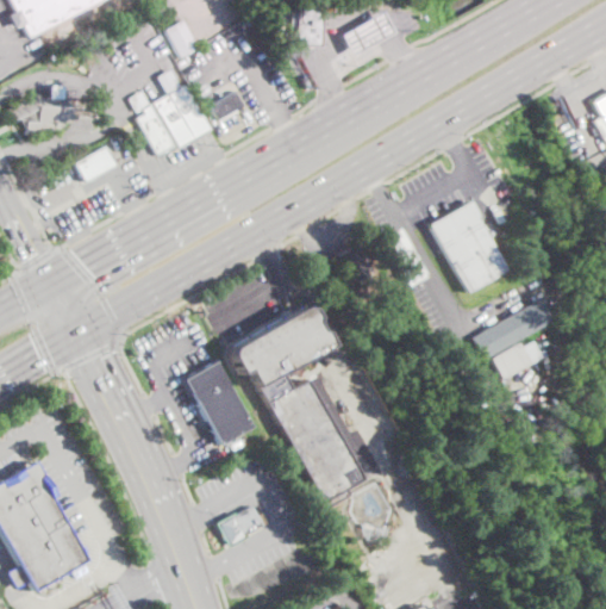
[(106,0),(31,39),(23,25),(20,26),(14,14),(18,13),(11,0),(106,0)]
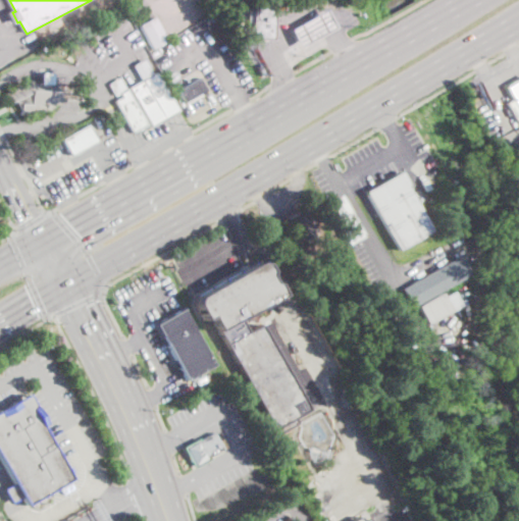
[(100,8),(94,12),(89,5),(96,1),(100,8)]
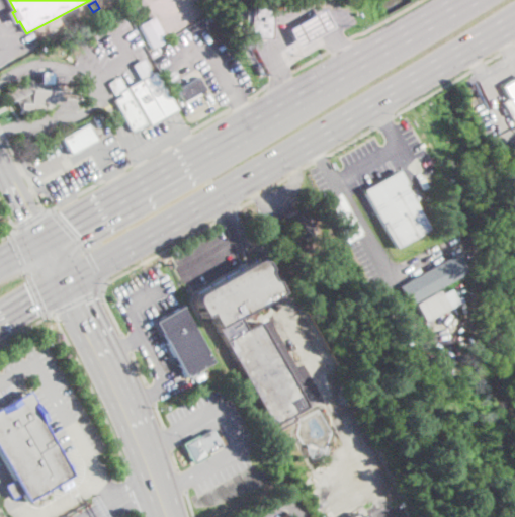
[(274,39),(274,40),(252,39),(253,5),(274,6),(274,39)]
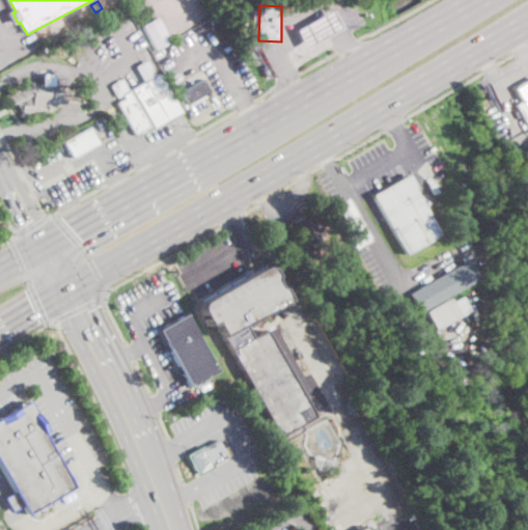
[(307,47),(298,30),(332,10),(342,27),(307,47)]
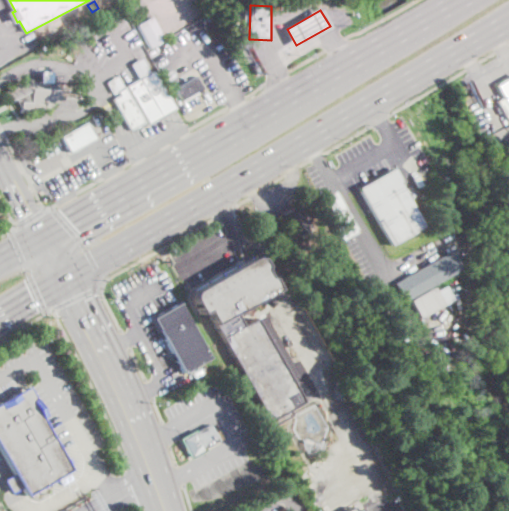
[(152,47),(140,25),(154,18),(165,39),(152,47)]
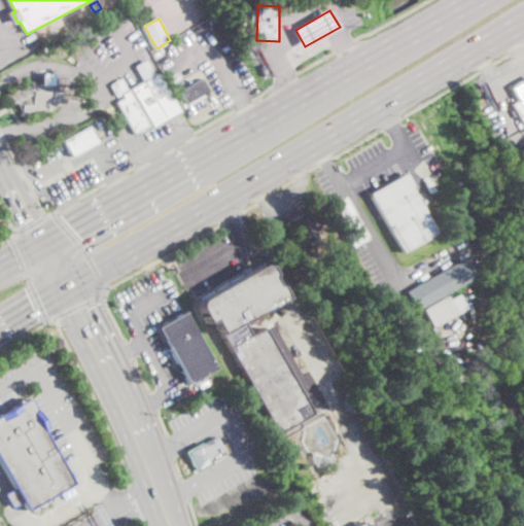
[(156,75),(161,73),(183,112),(154,129),(152,125),(137,134),(118,103),(126,99),(124,95),(118,98),(111,85),(124,79),(130,91),(145,82),(136,67),(148,61),(156,75)]
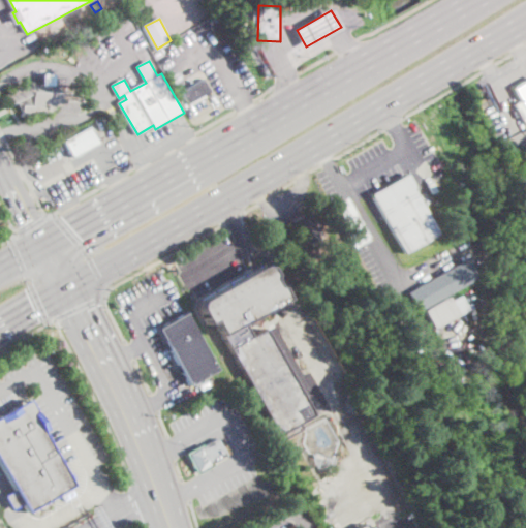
[(56,85),(56,86),(44,85),(44,74),(56,75),(56,85)]
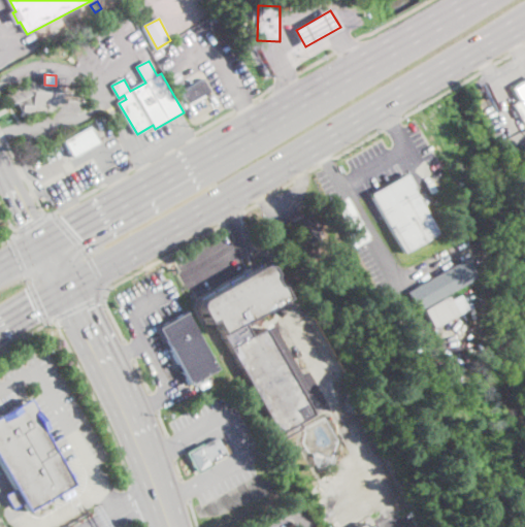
[(211,92),(190,104),(183,92),(204,79),(211,92)]
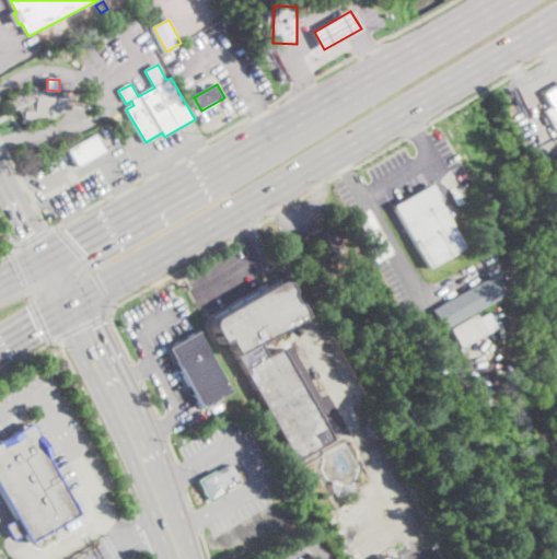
[(556,129),(546,111),(549,108),(542,93),(556,84),(556,129)]
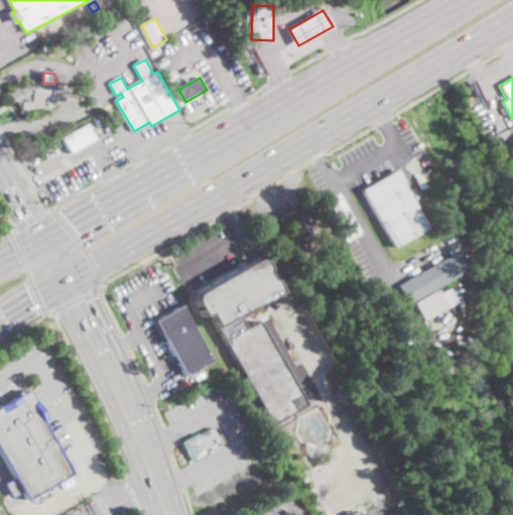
[(27,83),(28,85),(33,83),(43,83),(54,84),(60,84),(61,101),(53,101),(53,104),(41,104),(41,109),(34,109),(34,115),(23,115),(23,109),(18,101),(14,103),(9,93),(27,83)]
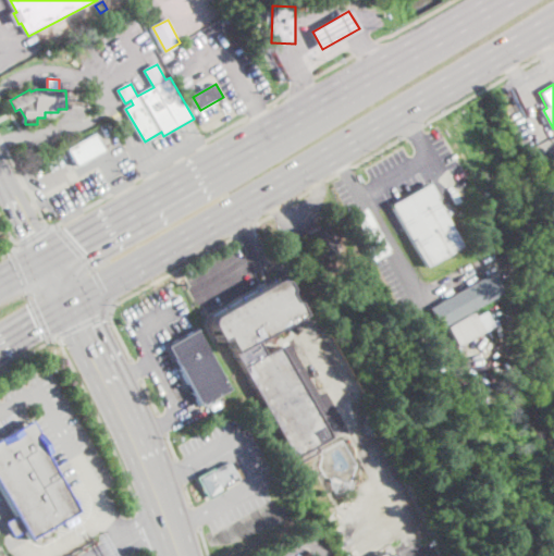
[(106,150),(78,167),(70,150),(96,134),(106,150)]
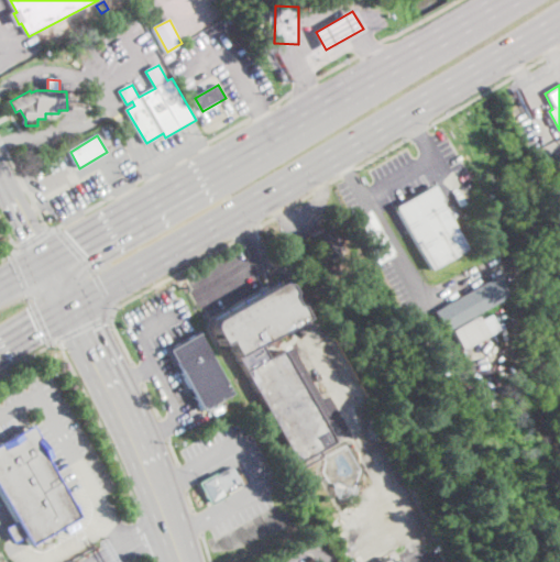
[(470,250),(434,271),(397,208),(436,186),(445,200),(442,201),(470,250)]
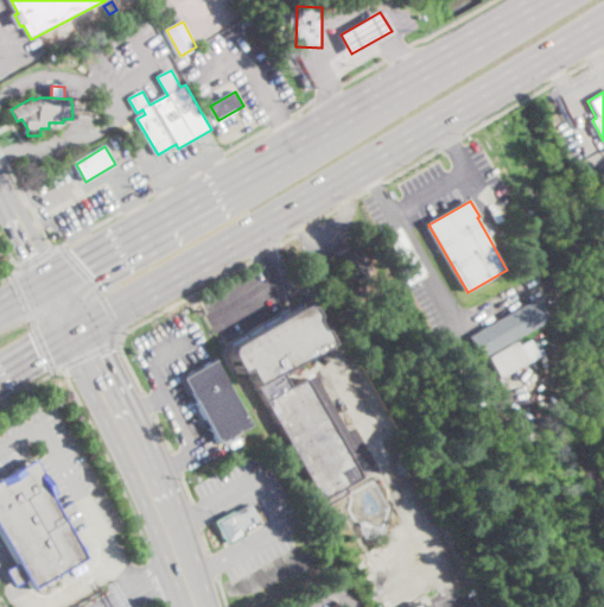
[(370,280),(360,286),(356,282),(351,284),(336,257),(358,244),(374,271),(367,274),(370,280)]
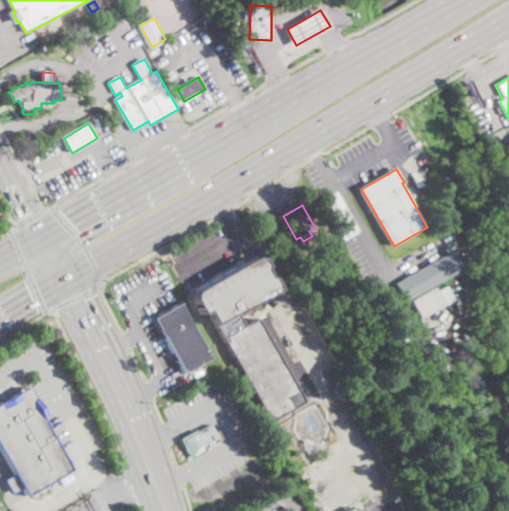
[(463,245),(453,250),(450,245),(460,239),(463,245)]
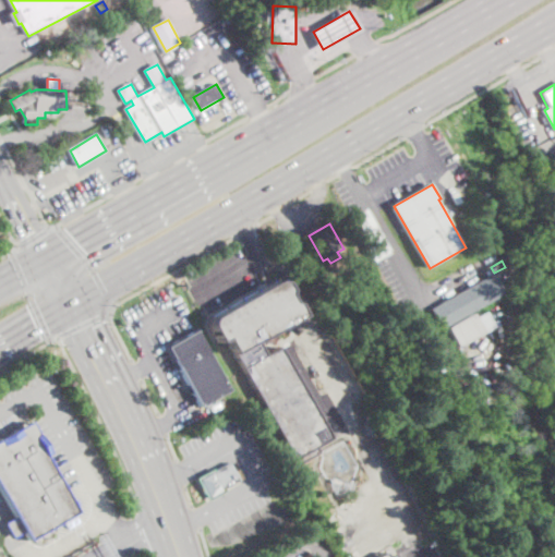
[(450,327),(444,330),(433,310),(494,275),(495,275),(506,294),(450,327)]
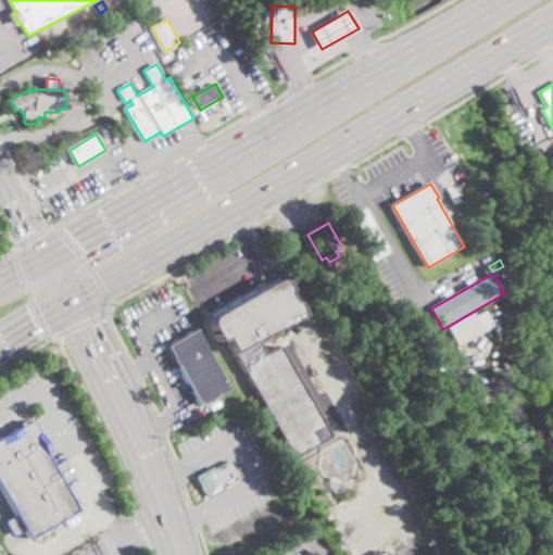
[(301,314),(259,339),(266,354),(280,345),(332,437),(316,446),(318,451),(299,463),(226,337),(220,341),(208,319),(277,280),(283,281),(287,290),(287,294),(290,302),(294,302),(301,314)]
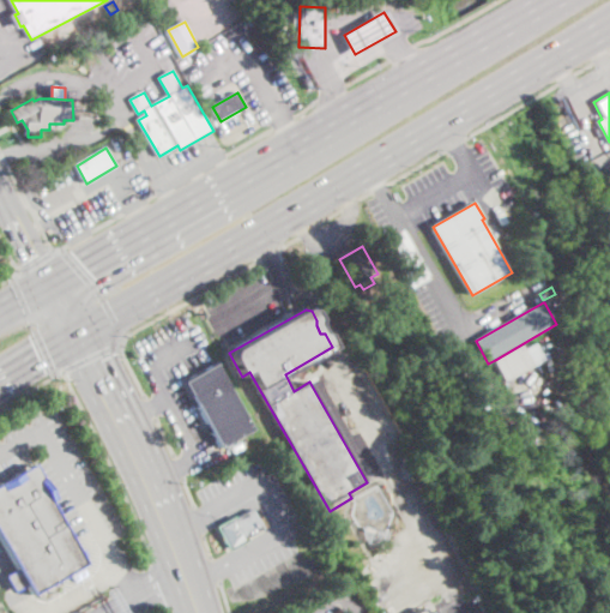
[(537,343),(547,360),(507,382),(500,371),(495,361),(524,346),(525,349),(537,343)]
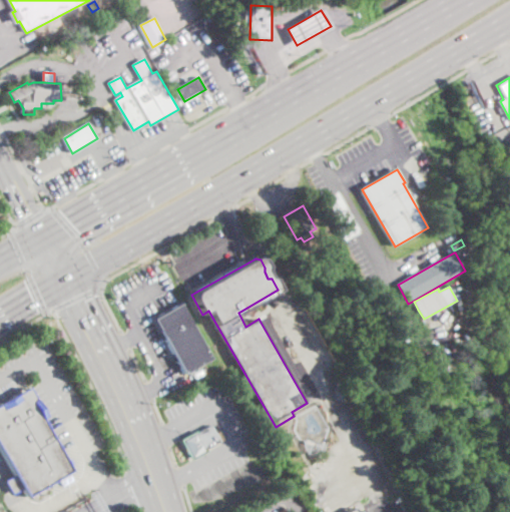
[(214,359),(187,374),(155,320),(179,306),(182,304),(214,359)]
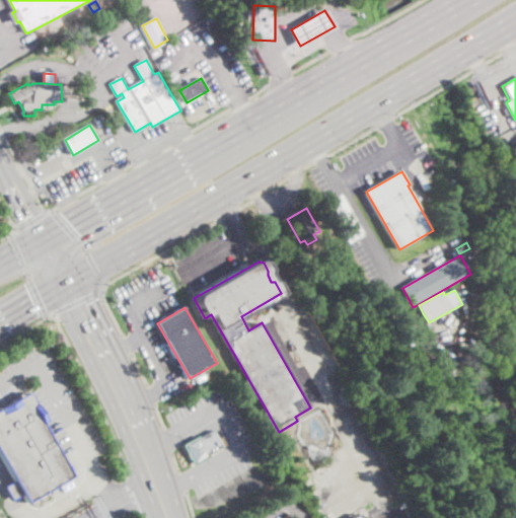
[(74,476),(29,504),(24,495),(14,501),(7,488),(17,482),(0,453),(0,411),(29,393),(48,422),(43,425),(74,476)]
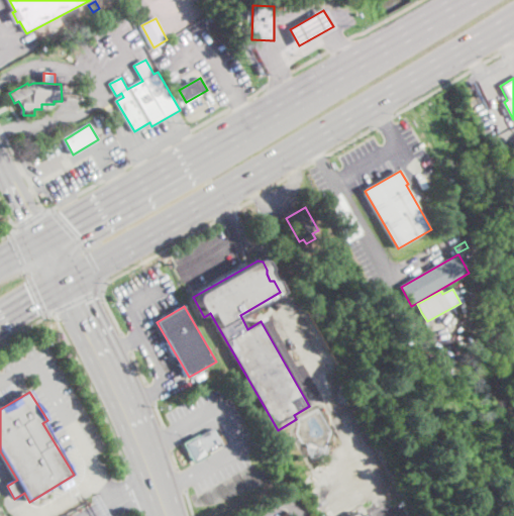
[(214,429),(218,437),(223,434),(227,443),(210,453),(211,455),(195,465),(184,443),(200,434),(201,436),(214,429)]
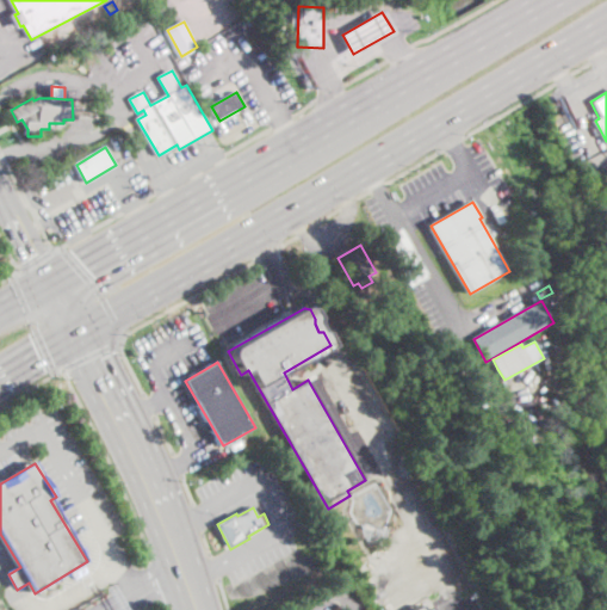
[(386,538),(377,543),(369,541),(363,531),(366,519),(389,525),(388,529),(390,529),(388,537),(386,538)]
